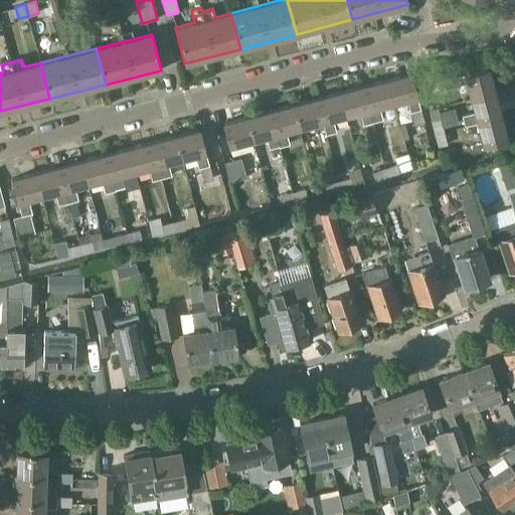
[(471,98),(493,93),(487,68),(465,73),(465,74),(453,77),(452,76),(438,81),(441,91),(468,82),(471,98)]
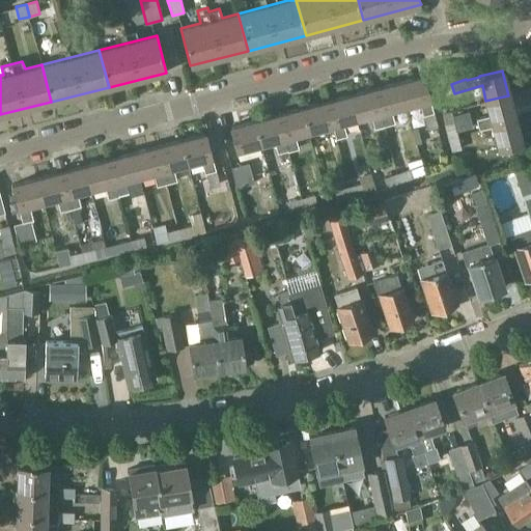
[(434,112),(430,101),(423,75),(400,81),(407,106),(419,103),(420,103),(423,115),(424,115),(434,112)]
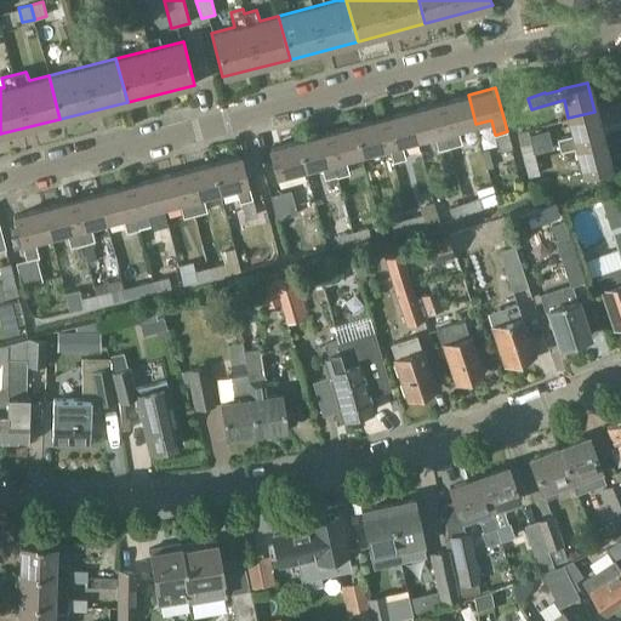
[(468,95),(439,102),(451,147),(462,143),(459,129),(476,124),(468,95)]
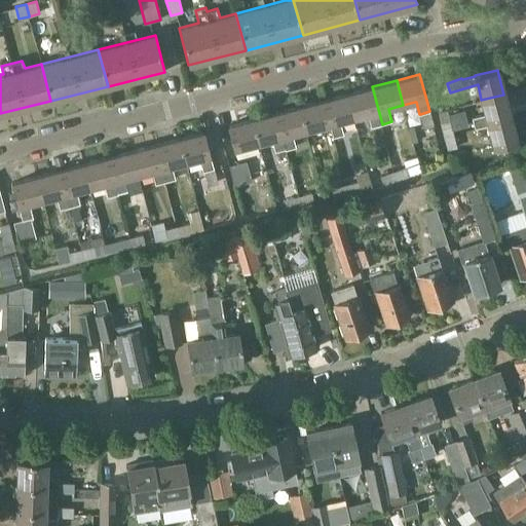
[(372,86),(347,94),(354,118),(368,114),(371,127),(382,124),(372,86)]
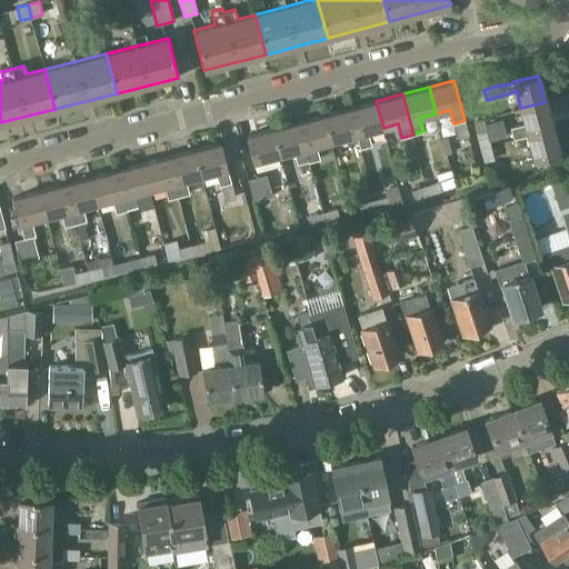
[(383,128),(376,101),(350,108),(357,135),(360,148),(372,146),(369,131),(383,128)]
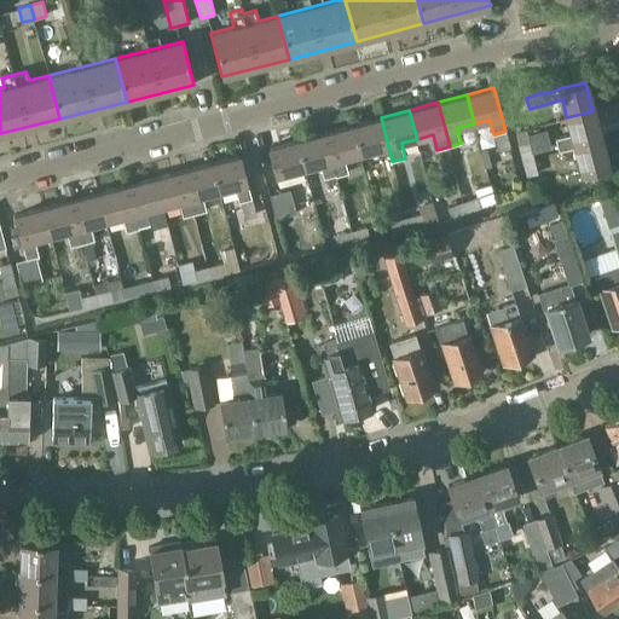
[(566,117),(570,134),(556,138),(560,150),(573,146),(600,140),(593,111),(566,117)]
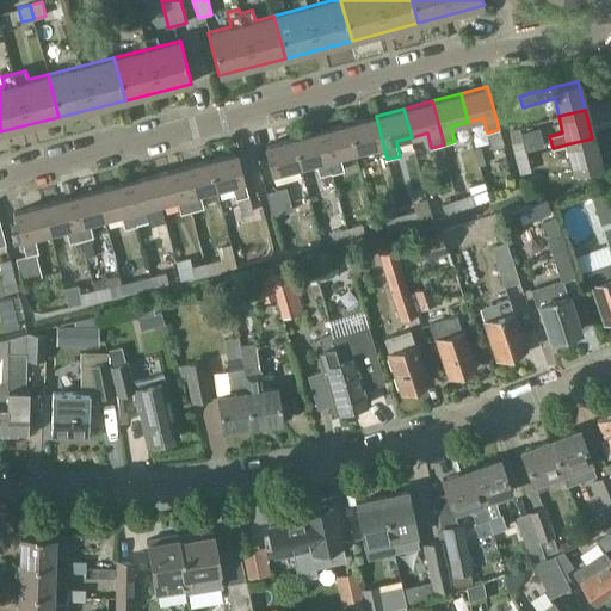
[(383,144),(376,116),(347,123),(355,152),(383,144)]
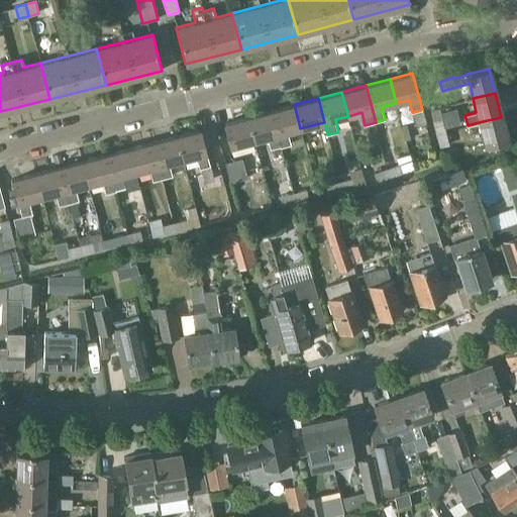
[(271,110),(280,146),(281,146),(291,144),(288,131),(300,128),(294,104),(271,110)]
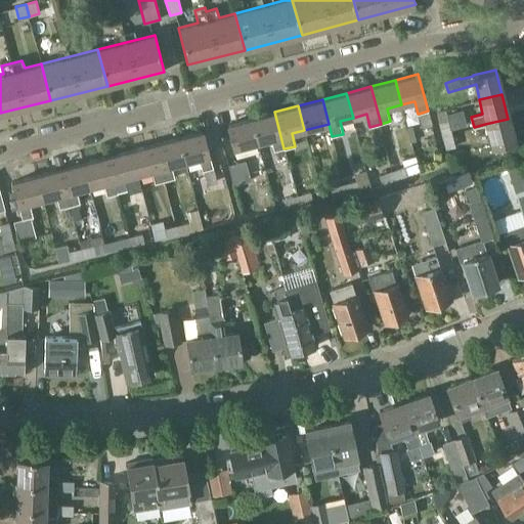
[(439,123),(438,123),(442,135),(452,133),(451,129),(467,125),(463,110),(446,114),(448,121),(439,123)]
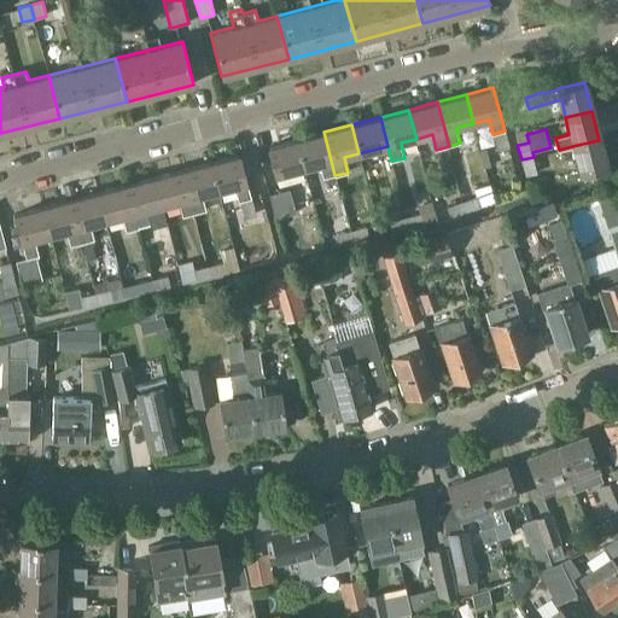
[(505,130),(494,134),(499,150),(509,147),(505,130)]
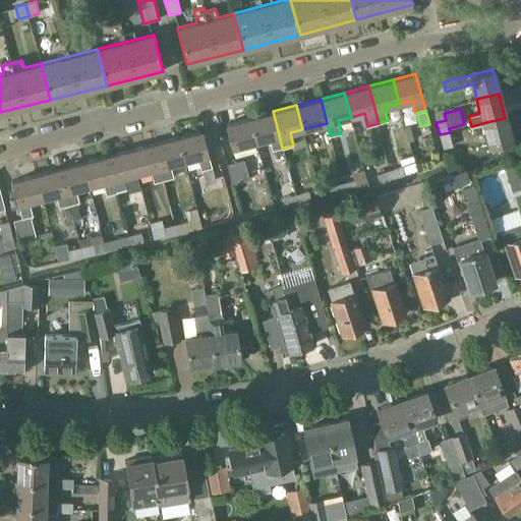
[(248,117),(254,141),(269,138),(273,151),(276,165),(286,162),(283,148),(282,148),(273,111),(248,117)]
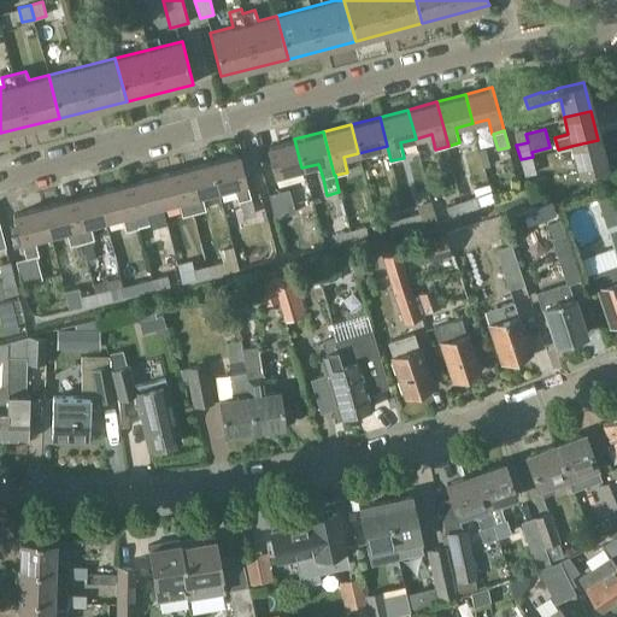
[(301,168),(294,139),(268,146),(275,175),(301,168)]
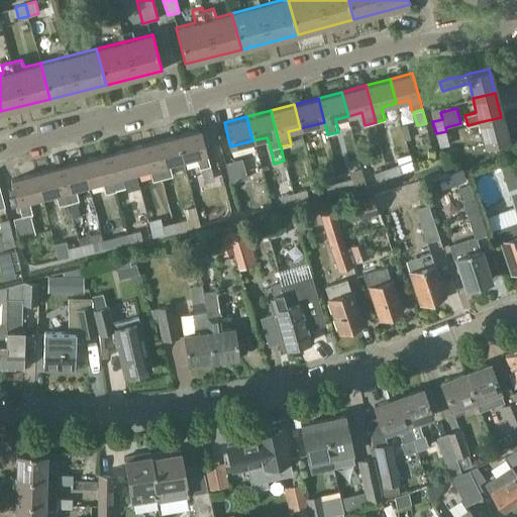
[(507,140),(501,117),(479,122),(485,146),(507,140)]
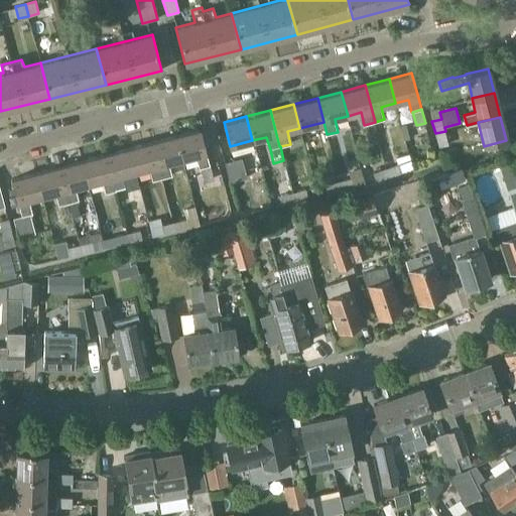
[(200,129),(176,135),(182,159),(197,156),(200,168),(201,168),(205,181),(214,179),(211,164),(210,164),(207,153),(200,129)]
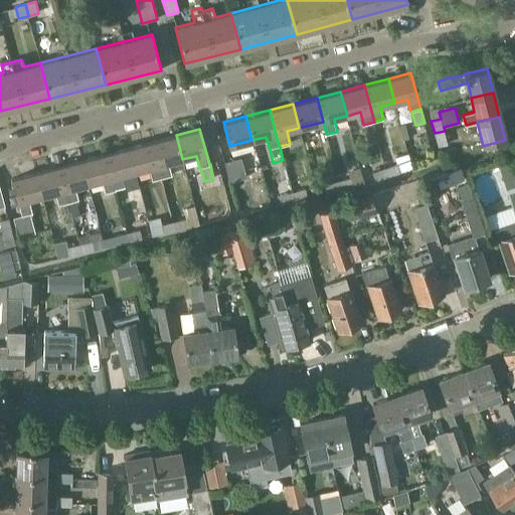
[(445,131),(435,133),(438,147),(448,144),(445,131)]
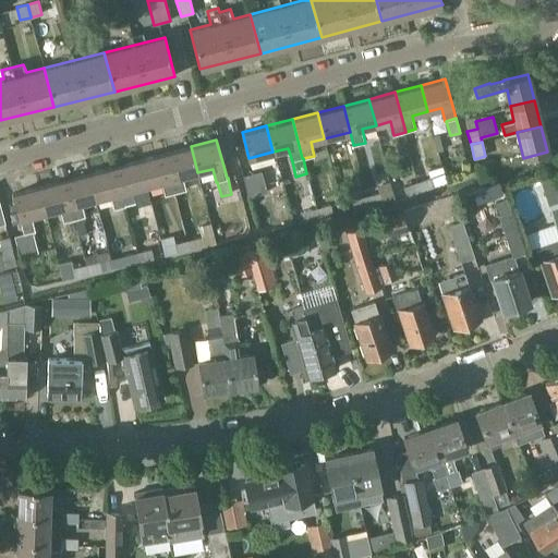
[(191,146),(165,153),(176,193),(186,190),(183,177),(197,172),(191,146)]
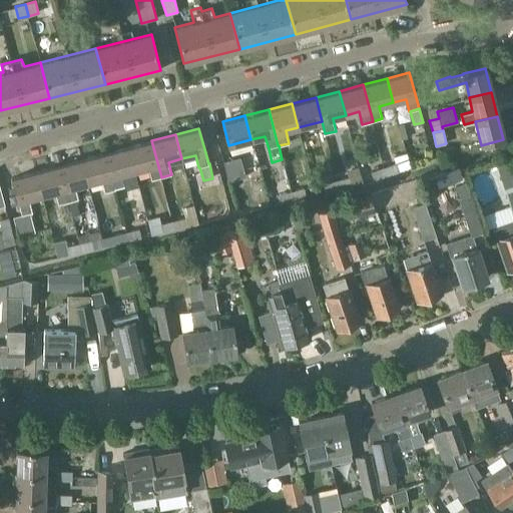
[(161,177),(151,140),(128,146),(134,171),(148,167),(151,179),(161,177)]
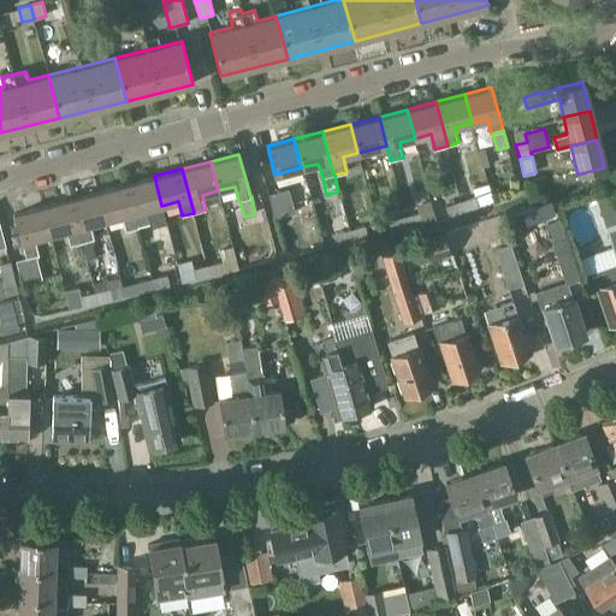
[(161,206),(154,176),(125,183),(137,227),(138,227),(137,226),(150,224),(146,209),(161,206)]
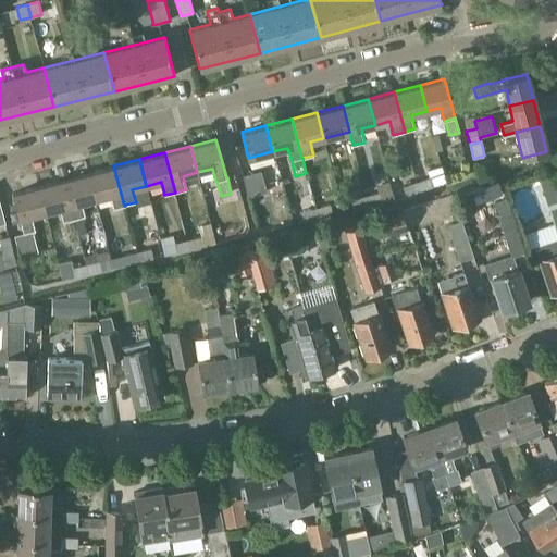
[(113,165),(88,173),(95,199),(110,195),(114,209),(124,206),(113,165)]
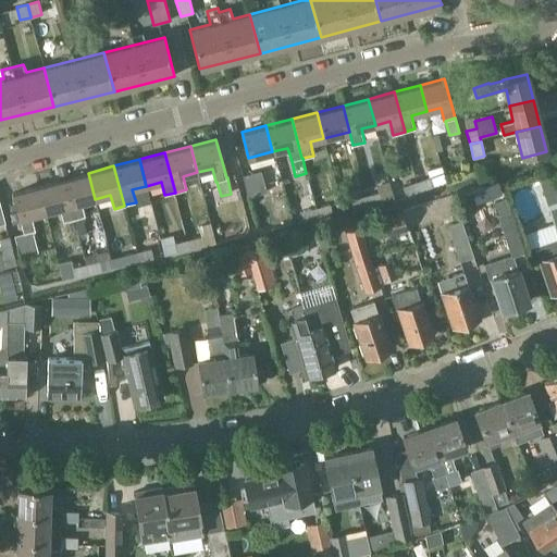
[(418,182),(417,182),(419,189),(420,190),(433,186),(447,182),(442,166),(428,171),(430,177),(418,182)]
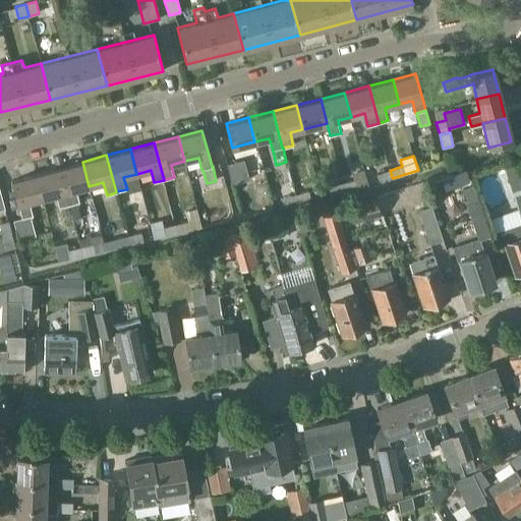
[(236,161),(227,164),(232,184),(241,181),(249,179),(244,160),(244,159),(236,161)]
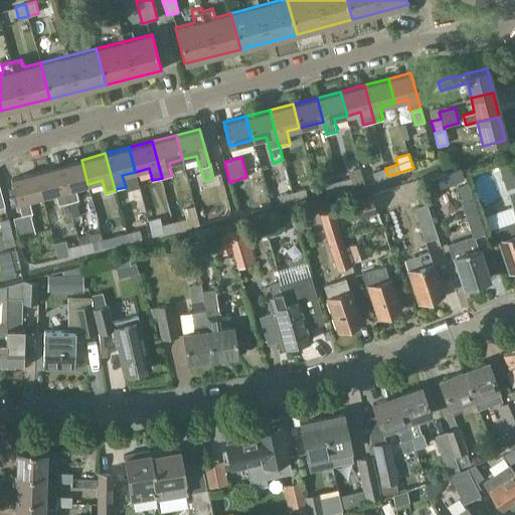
[(81,160),(57,166),(67,202),(78,199),(75,187),(88,184),(81,160)]
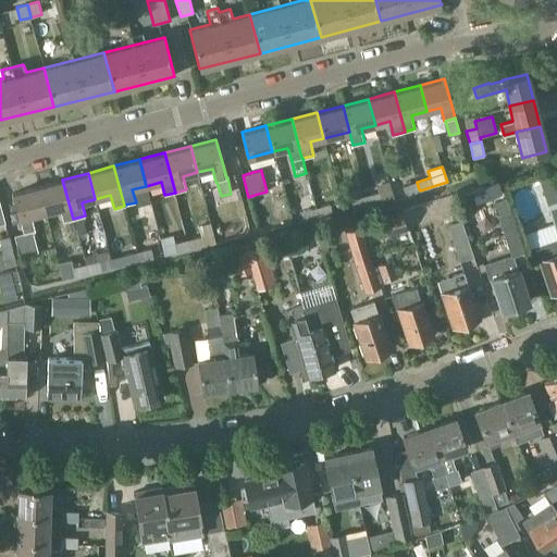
[(542,178),(540,180),(554,223),(556,233),(556,177),(556,174),(542,178)]
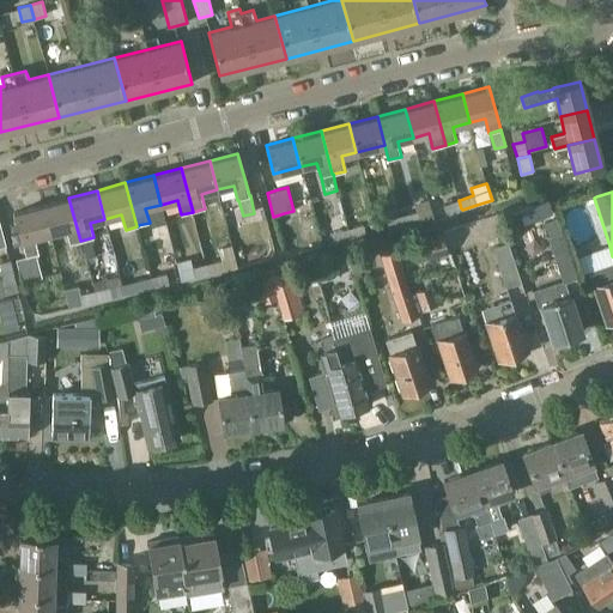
[(80,241),(68,198),(41,205),(48,235),(66,230),(70,244),(80,241)]
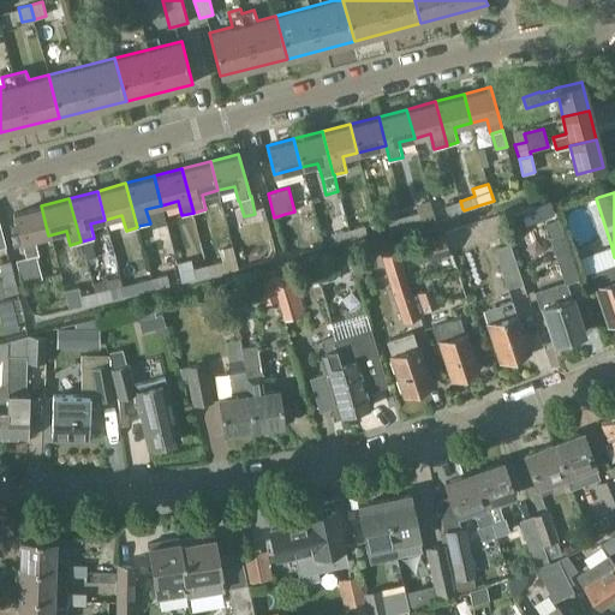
[(446,206),(431,209),(435,220),(448,216),(448,215),(449,215),(464,210),(463,209),(460,201),(449,204),(447,206),(446,206)]
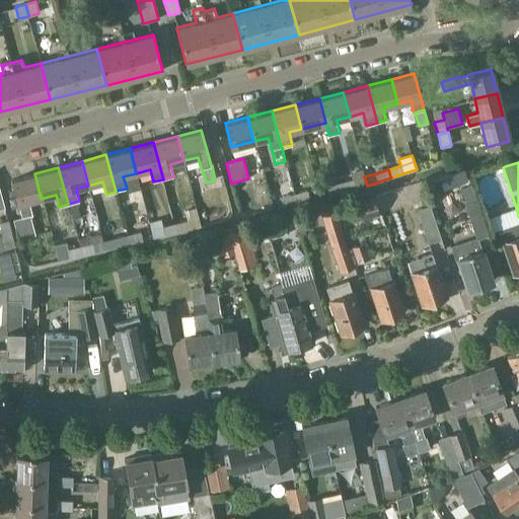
[(41,199),(34,173),(10,179),(17,205),(18,204),(22,217),(13,220),(18,239),(35,235),(31,216),(32,215),(29,202),(41,199)]
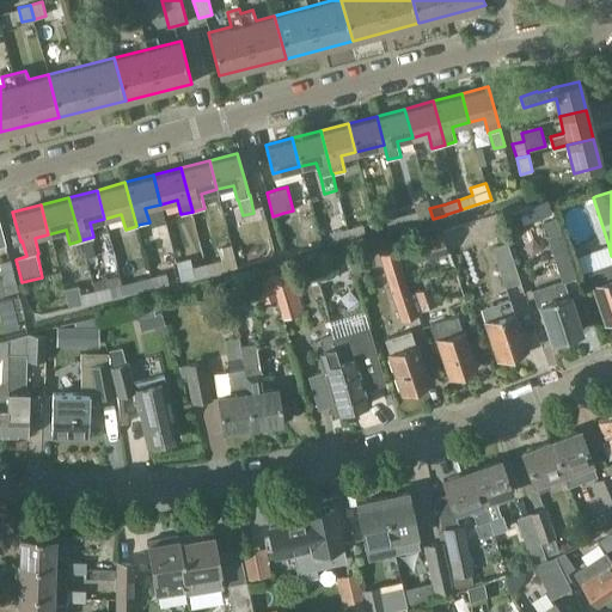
[(416,212),(401,215),(404,226),(407,236),(421,232),(418,222),(433,219),(429,208),(416,212)]
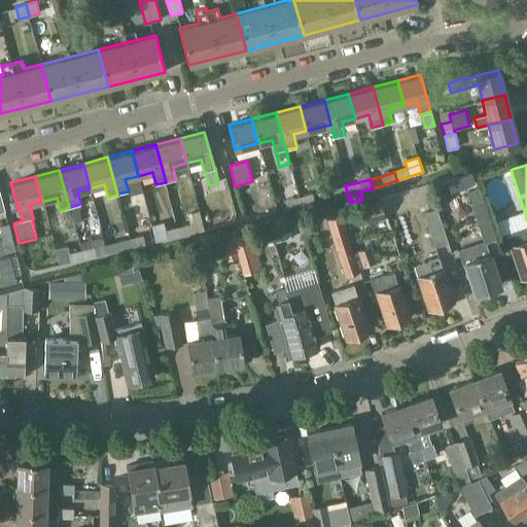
[(344,185),(332,188),(335,198),(347,195),(348,195),(345,185),(344,185)]
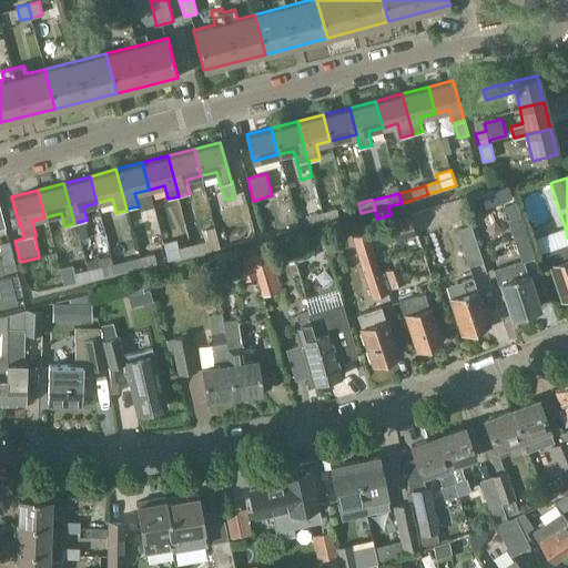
[(513,316),(538,306),(523,262),(536,257),(517,202),(505,206),(509,219),(508,220),(521,260),(494,270),(499,285),(500,284),(513,316)]
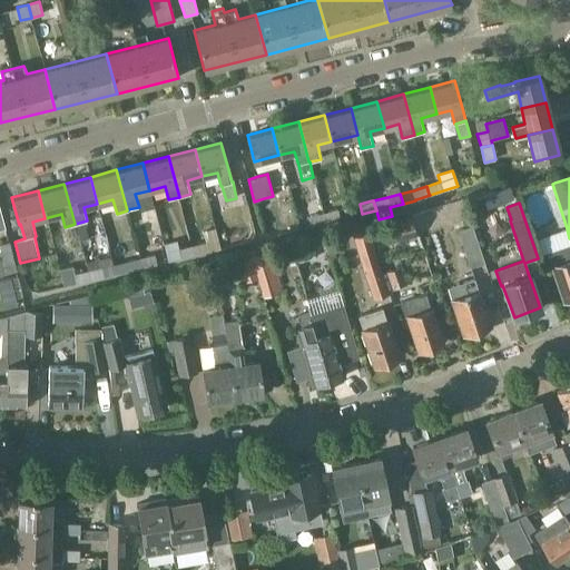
[(326,212),(323,213),(325,224),(341,219),(338,208),(333,210),(326,212)]
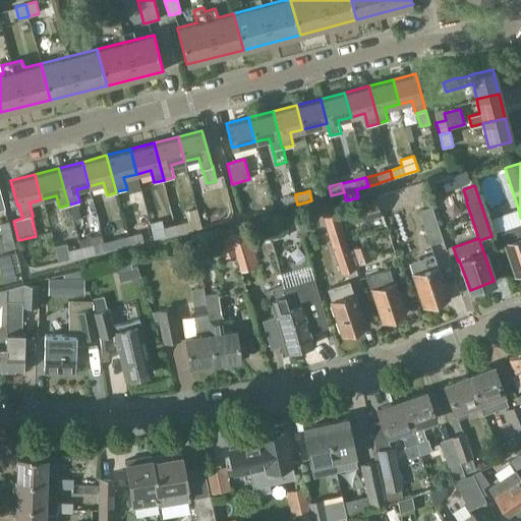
[(295,194),(284,197),(286,207),(297,205),(295,194)]
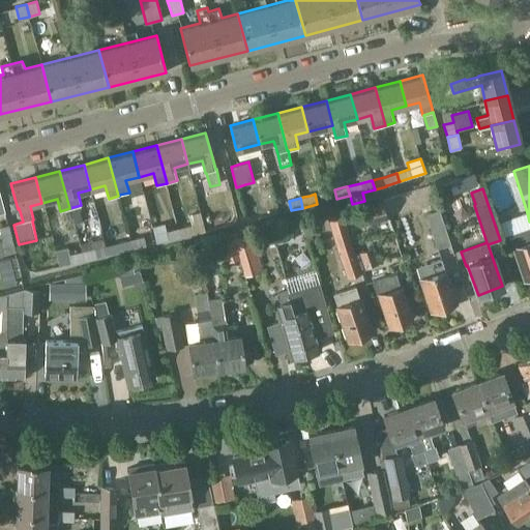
[(360,227),(388,218),(383,202),(355,210),(360,227)]
